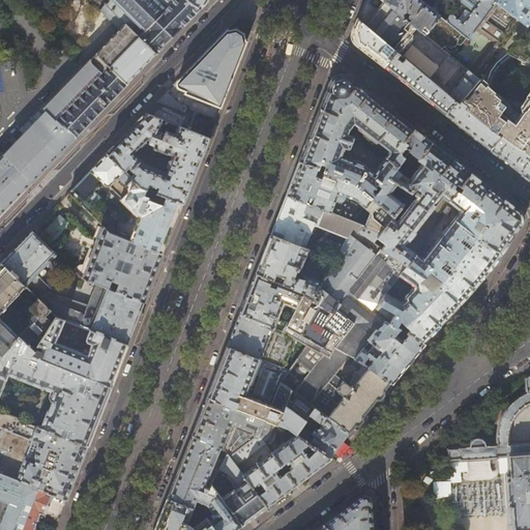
[(119,30),(90,60),(89,60),(43,109),(45,110),(46,108),(48,110),(59,120),(76,138),(112,100),(183,27),(200,9),(187,0),(109,0),(99,10),(106,17),(105,18),(106,19),(107,18),(112,23),(112,24),(113,25),(114,24),(118,29),(119,30)]
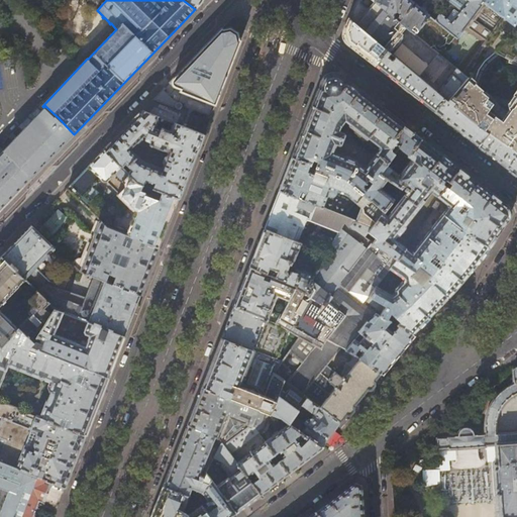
[(183,0),(195,9),(202,2),(202,0),(183,0)]
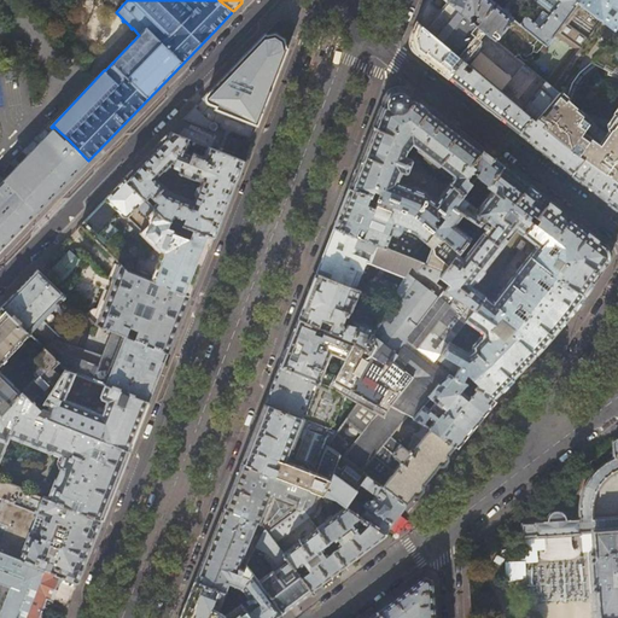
[(476,25),(467,18),(444,0),(425,0),(424,7),(417,23),(460,59),(464,62),(481,40),(479,39),(484,33),(476,25)]
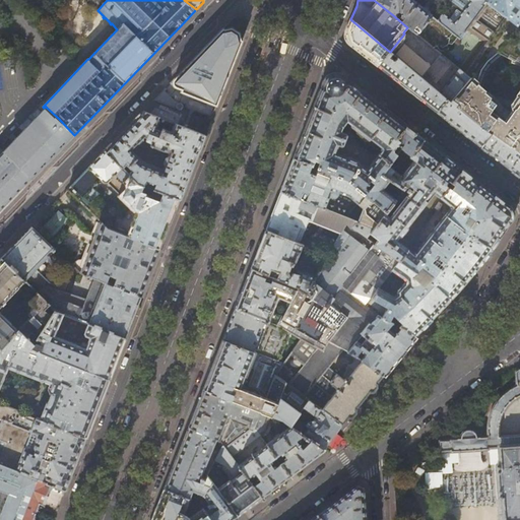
[(412,0),(374,0),(393,15),(398,11),(404,16),(400,21),(407,27),(410,29),(414,25),(419,29),(431,15),(412,0)]
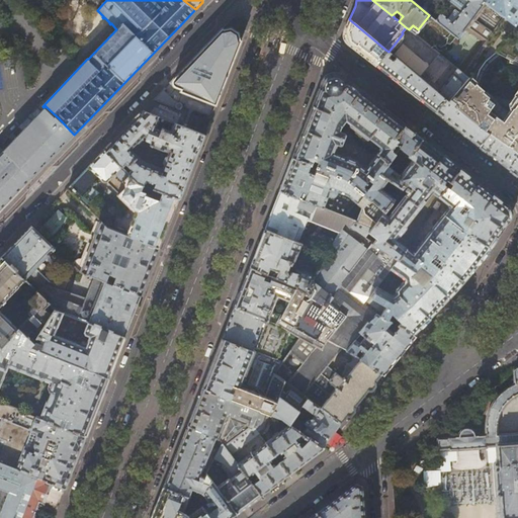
[(482,0),(466,0),(468,1),(461,11),(471,19),(485,2),(482,0)]
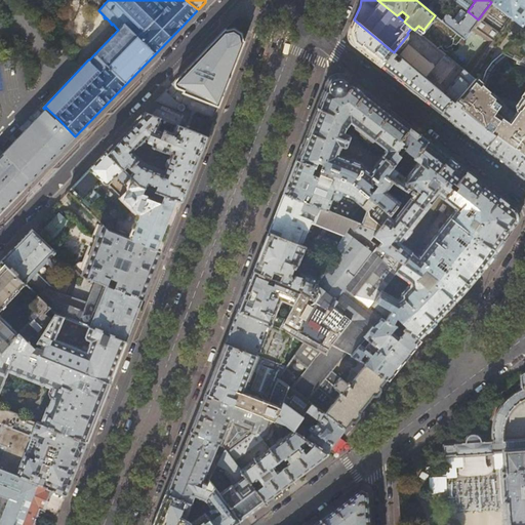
[(524,0),(488,0),(491,2),(522,26),(524,22),(524,0)]
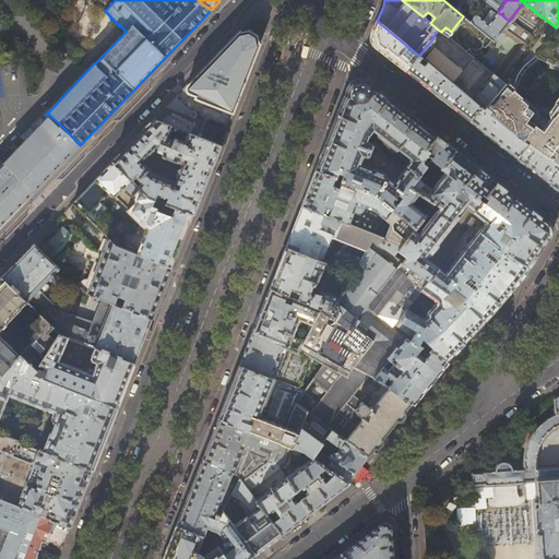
[(499,80),(504,84),(483,109),(511,133),(526,144),(558,166),(558,30),(556,27),(523,2),(509,21),(500,32),(514,44),(499,67),(502,70),(503,74),(499,80)]
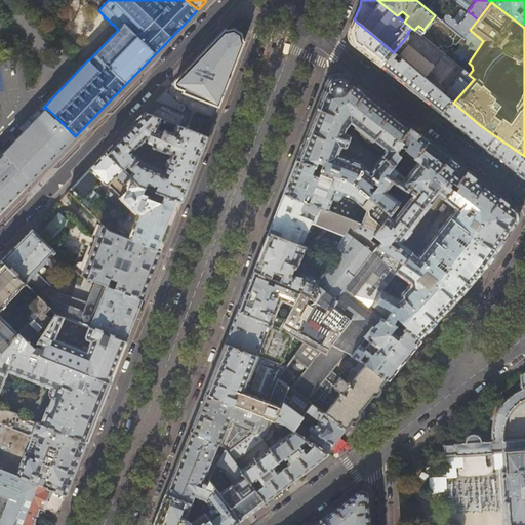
[(463,38),(478,19),(468,11),(458,23),(445,12),(439,19),(463,38)]
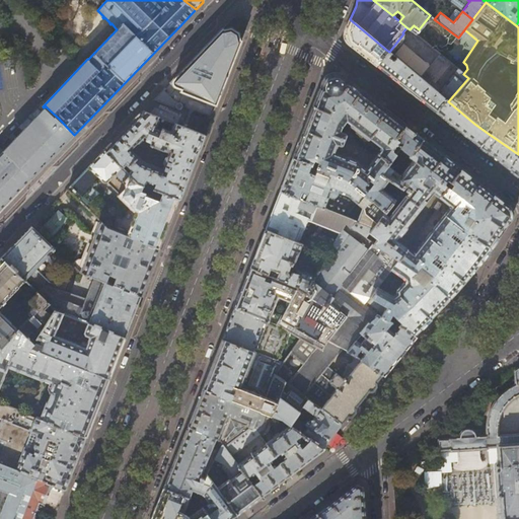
[(375,64),(386,50),(350,19),(347,25),(345,30),(348,43),(360,53),(375,64)]
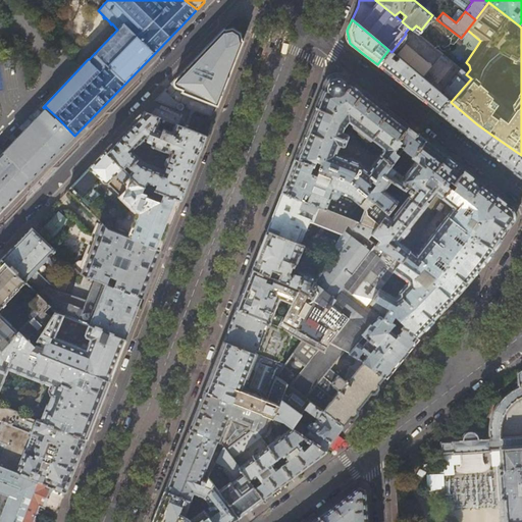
[(199,55),(173,81),(173,84),(173,86),(174,87),(175,88),(183,90),(181,93),(194,97),(194,99),(205,103),(206,102),(215,105),(217,106),(227,79),(243,41),(241,40),(241,39),(240,34),(232,29),(226,30),(225,30),(224,29),(199,55)]
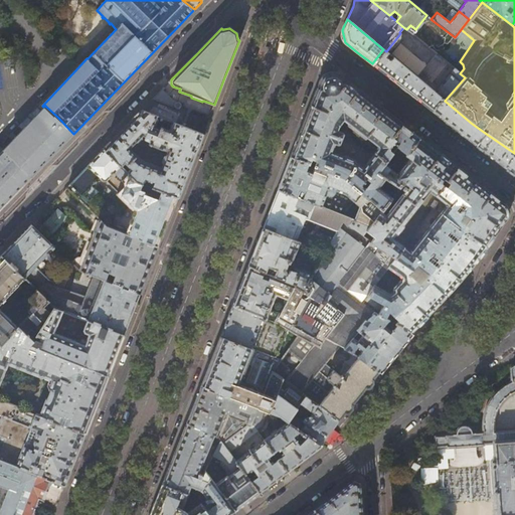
[(388,53),(386,51),(383,49),(372,63),(402,88),(433,111),(442,99),(433,91),(392,57),(389,61),(385,57),(388,53)]
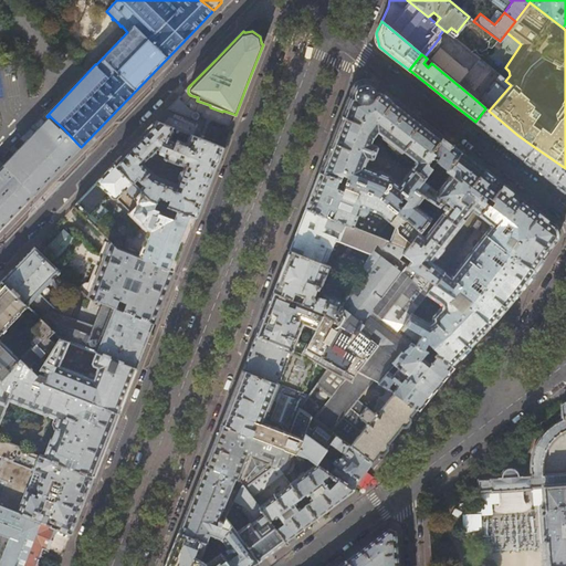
[(484,88),(475,100),(485,108),(489,111),(511,85),(503,79),(503,77),(500,75),(499,75),(494,81),(492,79),(486,86),(489,87),(486,91),(484,88)]
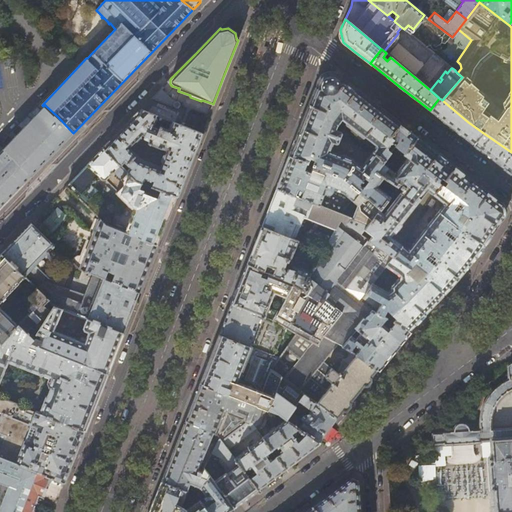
[(323,114),(337,125),(341,119),(345,123),(345,125),(347,127),(361,137),(363,137),(364,137),(376,146),(372,151),(383,160),(391,150),(394,146),(401,151),(404,153),(417,138),(400,125),(353,87),(344,80),(342,81),(341,81),(342,80),(341,78),(340,78),(338,75),(336,74),(333,73),(334,72),(331,72),(331,73),(327,73),(323,75),(322,74),(320,76),(321,77),(319,79),(318,82),(318,84),(317,84),(317,87),(318,87),(316,88),(313,95),(309,105),(324,111),(323,114)]
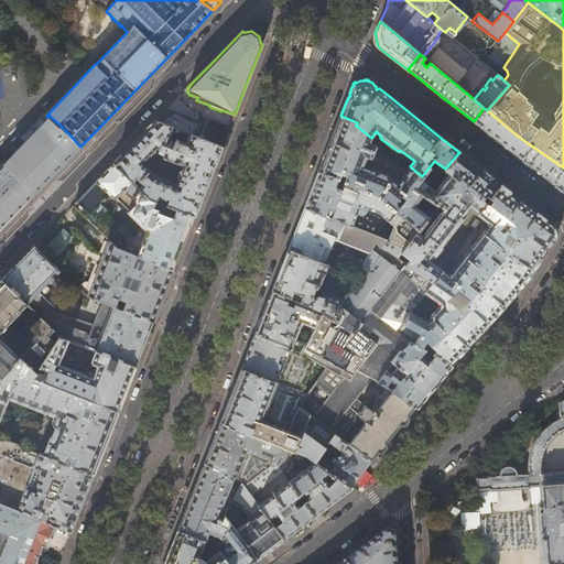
[(176,98),(155,120),(173,128),(191,134),(198,138),(205,120),(197,117),(198,117),(198,116),(198,115),(197,114),(196,112),(195,112),(194,112),(193,112),(193,114),(176,98)]
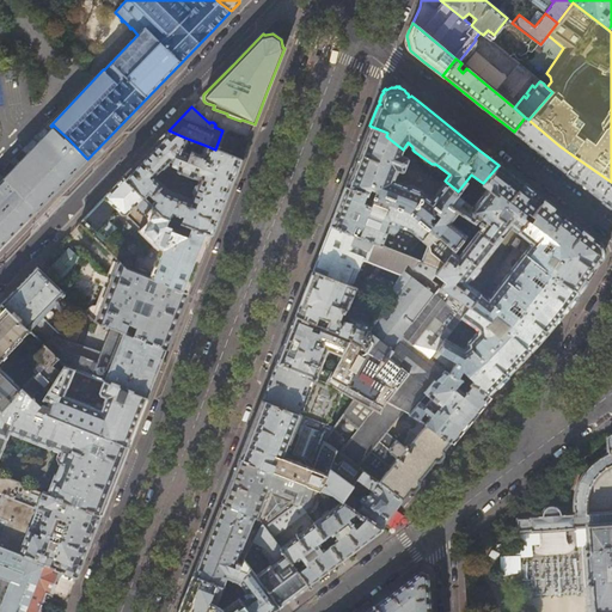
[(560,146),(528,120),(525,117),(514,132),(540,152),(565,172),(576,158),(560,146)]
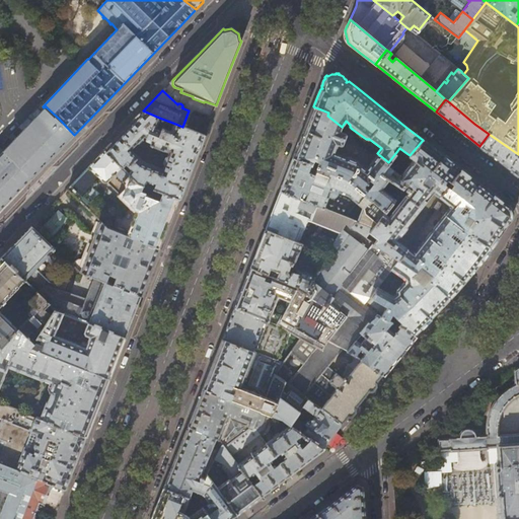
[(58,118),(47,107),(45,105),(44,107),(46,109),(5,150),(33,177),(54,156),(74,135),(58,118)]
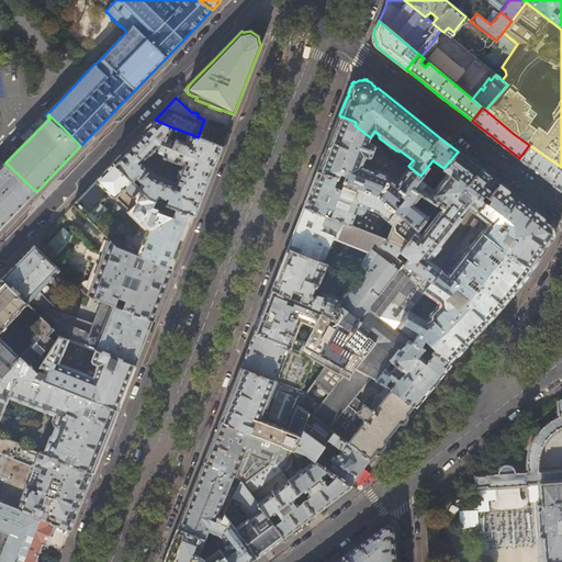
[(356,122),(339,115),(327,147),(317,171),(374,193),(416,229),(427,216),(412,204),(420,194),(412,188),(419,178),(420,176),(408,166),(395,182),(388,176),(388,175),(386,173),(375,169),(374,169),(373,170),(362,165),(366,157),(369,158),(371,157),(372,156),(374,148),(374,146),(374,145),(368,143),(370,137),(355,125),(356,122)]
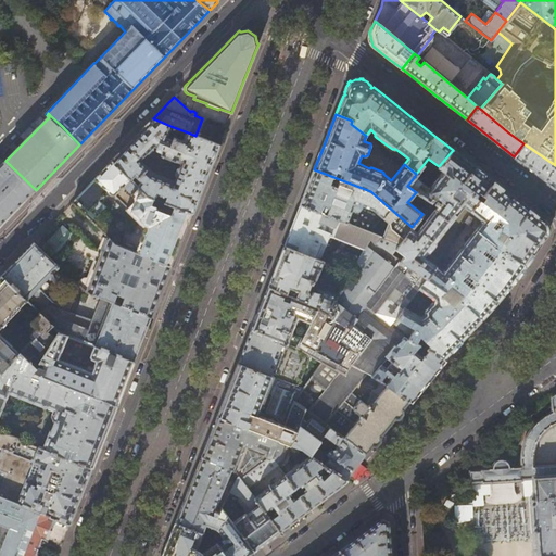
[(135,138),(112,162),(130,179),(134,175),(142,184),(138,188),(148,197),(153,199),(155,193),(166,197),(164,203),(173,207),(191,214),(202,188),(218,144),(196,136),(188,133),(184,143),(176,141),(177,137),(174,137),(173,141),(165,138),(171,126),(153,118),(135,138)]
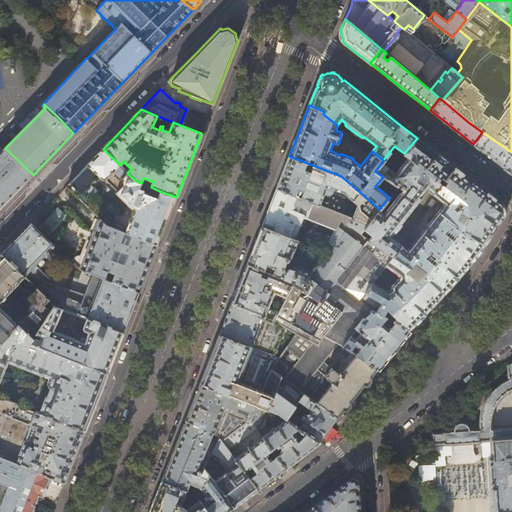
[(511,152),(482,132),(473,144),(484,152),(505,168),(511,173),(511,152)]
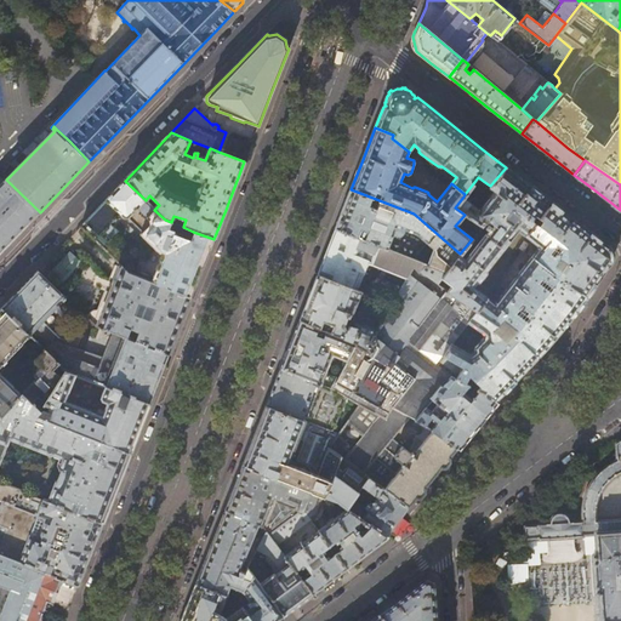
[(530,186),(506,167),(490,186),(489,187),(493,191),(478,210),(463,197),(455,208),(465,215),(480,227),(484,223),(486,224),(484,229),(486,231),(463,258),(459,255),(445,272),(442,278),(451,285),(446,290),(476,311),(486,296),(473,286),(477,281),(477,283),(478,281),(485,273),(486,271),(485,271),(518,231),(524,235),(551,203),(530,186)]
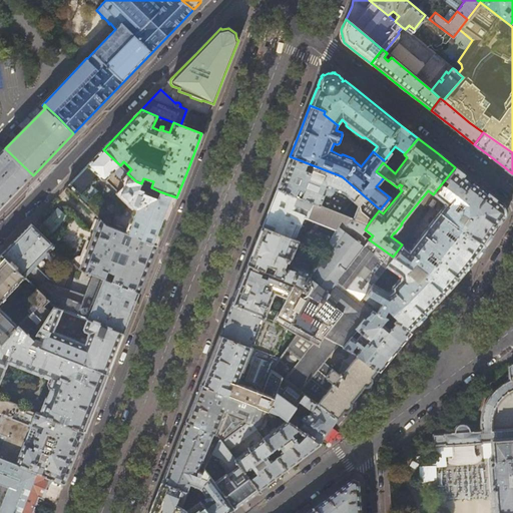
[(398,155),(402,151),(395,146),(392,150),(398,155)]
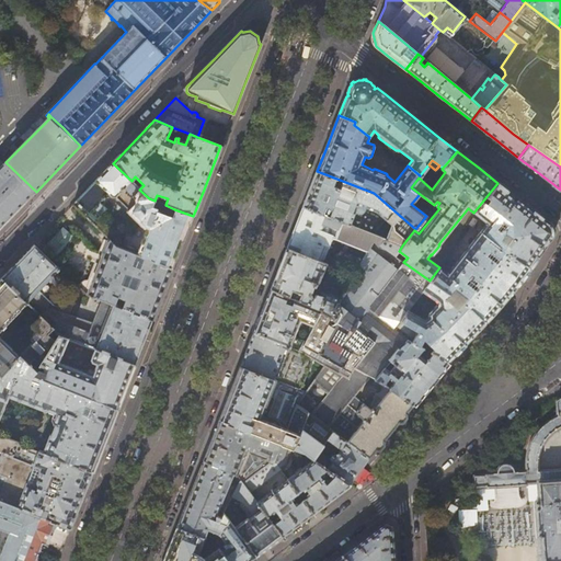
[(0,228),(4,224),(36,192),(6,162),(0,168),(0,228)]
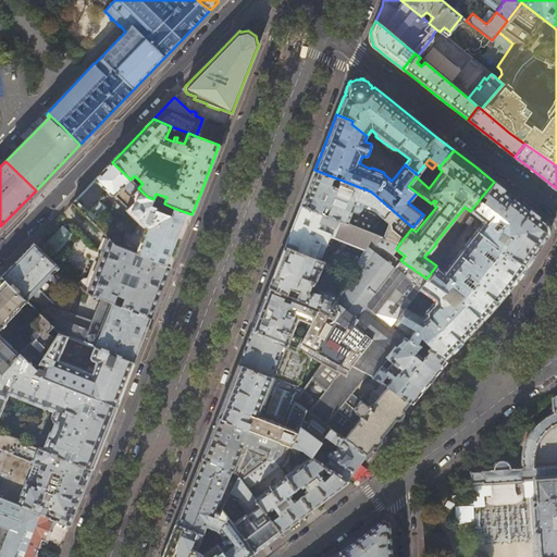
[(131,180),(112,162),(94,181),(72,203),(85,215),(107,193),(111,196),(114,196),(126,208),(125,209),(143,226),(145,227),(136,252),(172,267),(182,240),(192,214),(173,208),(171,214),(156,209),(157,207),(151,205),(153,199),(148,197),(138,188),(131,180)]
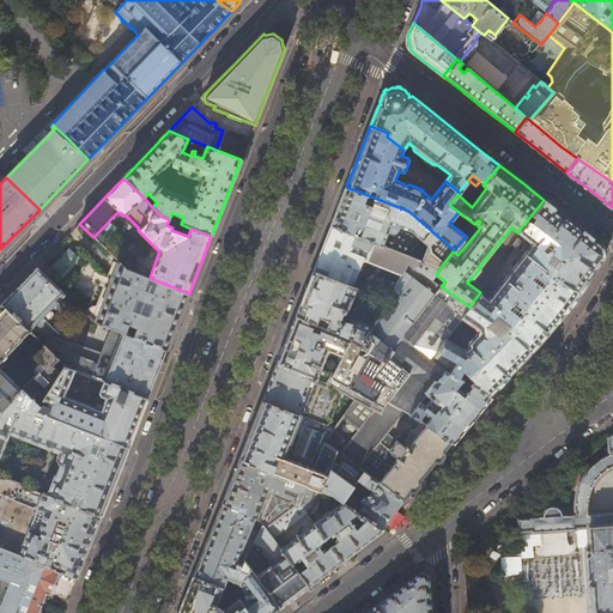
[(340,202),(331,225),(382,246),(390,223),(410,230),(426,247),(422,261),(439,268),(453,252),(454,250),(408,211),(346,187),(340,202)]
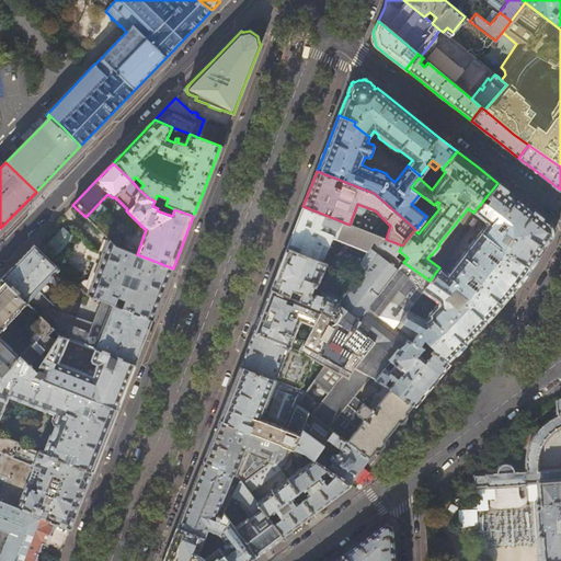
[(525,204),(497,183),(473,213),(487,222),(479,231),(529,267),(539,254),(552,237),(550,224),(525,204)]
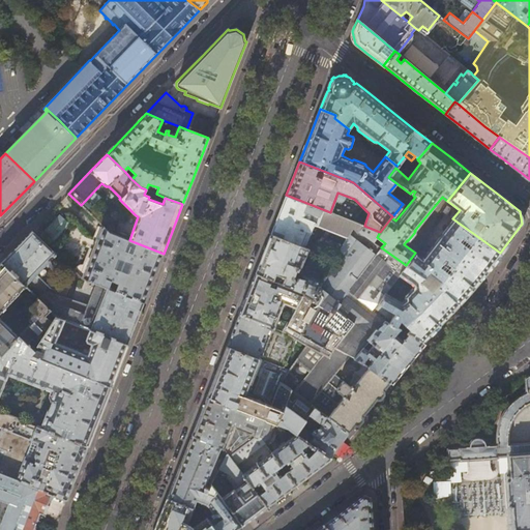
[(364,226),(330,212),(286,195),(277,216),(270,234),(300,246),(305,232),(310,234),(313,225),(330,231),(325,239),(321,237),(313,251),(333,259),(352,227),(373,241),(377,237),(380,232),(364,226)]
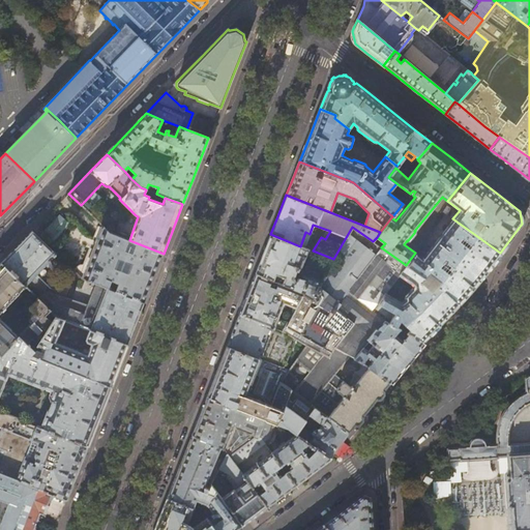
[(45,230),(55,238),(68,223),(58,213),(45,230)]
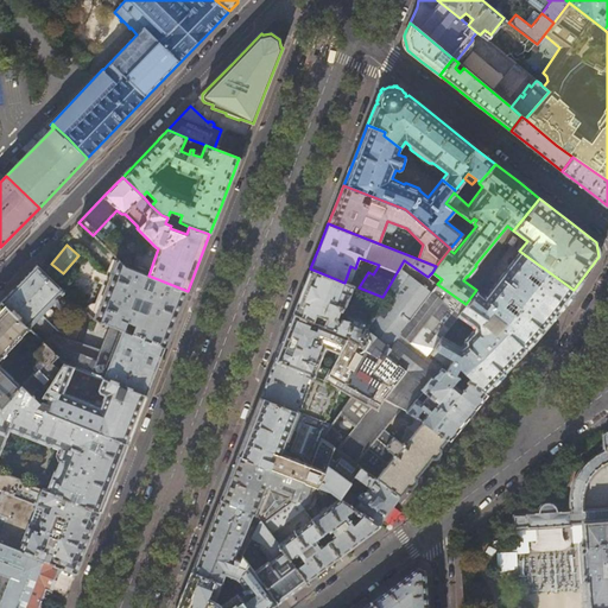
[(489,320),(493,315),(502,322),(500,327),(512,335),(526,349),(548,324),(552,320),(574,290),(519,251),(483,296),(476,290),(466,304),(489,320)]
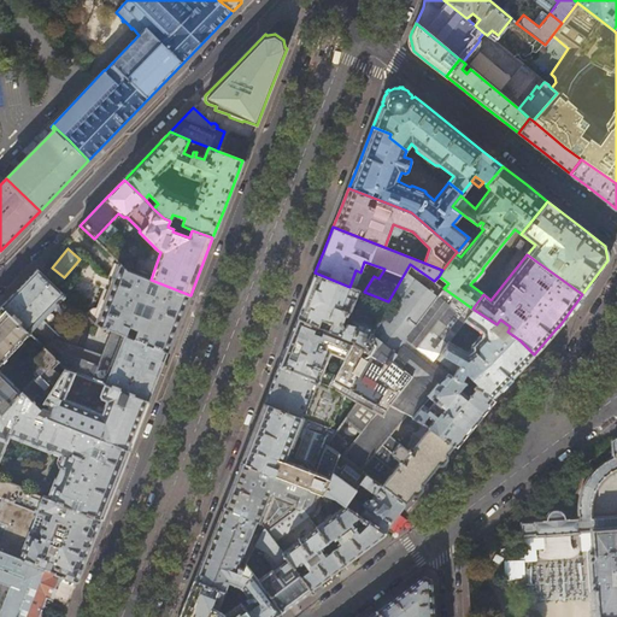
[(178,323),(191,295),(151,280),(127,270),(119,263),(116,271),(112,281),(97,324),(119,333),(168,352),(178,323)]
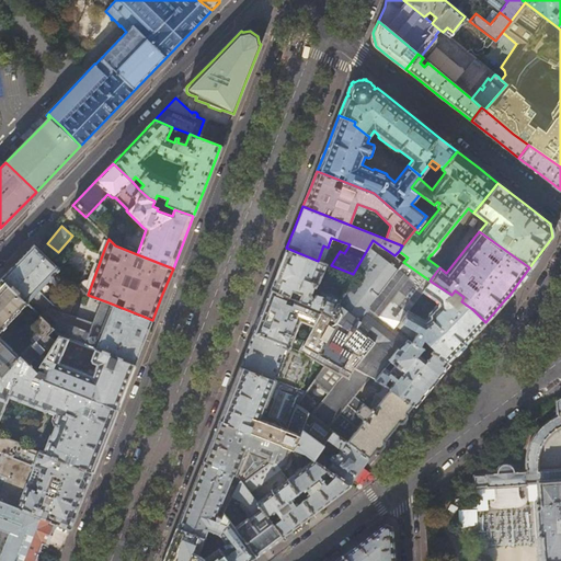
[(403,262),(395,255),(373,240),(353,274),(340,298),(330,316),(320,310),(312,324),(305,341),(299,350),(323,365),(348,378),(354,368),(369,377),(373,378),(384,385),(387,386),(412,405),(427,387),(448,362),(423,348),(420,346),(412,342),(418,331),(400,320),(407,310),(422,292),(430,281),(403,262)]
